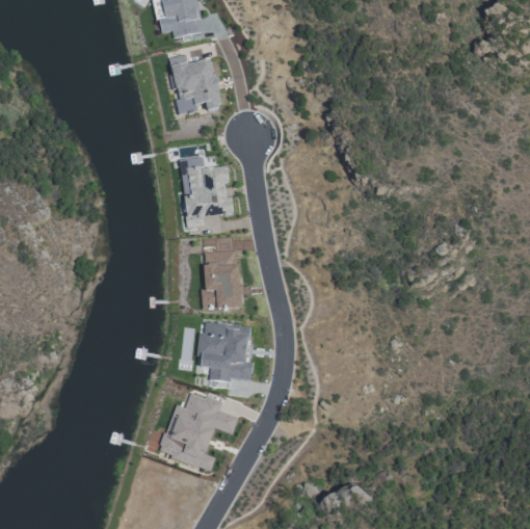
[(174,36),(201,31),(194,0),(162,0),(166,17),(160,19),(163,32),(173,30),(174,36)]
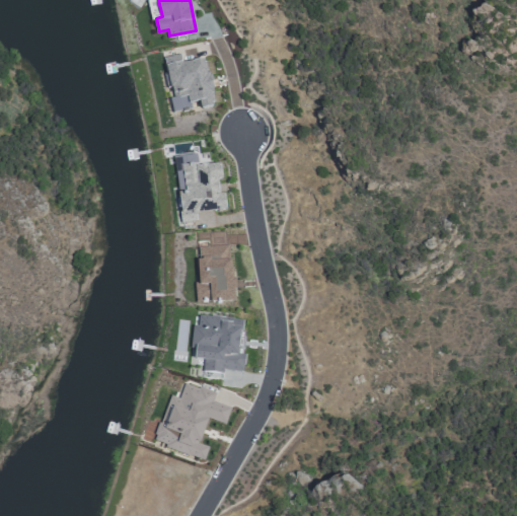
[(165,56),(176,109),(194,106),(193,101),(201,100),(203,107),(217,104),(208,57),(183,62),(182,53),(165,56)]
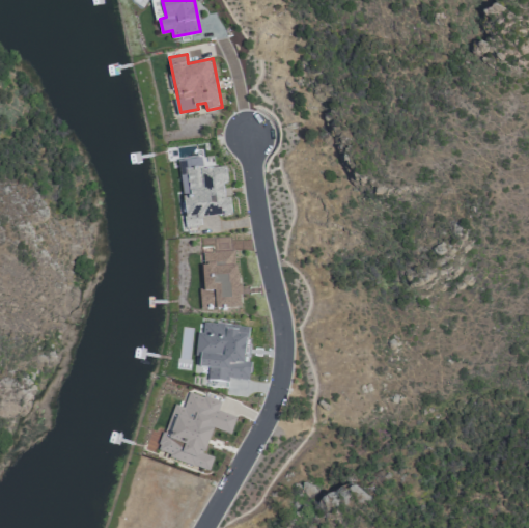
[(179,159),(188,226),(203,224),(202,216),(233,213),(231,195),(226,196),(224,183),(229,182),(227,165),(204,168),(203,156),(179,159)]
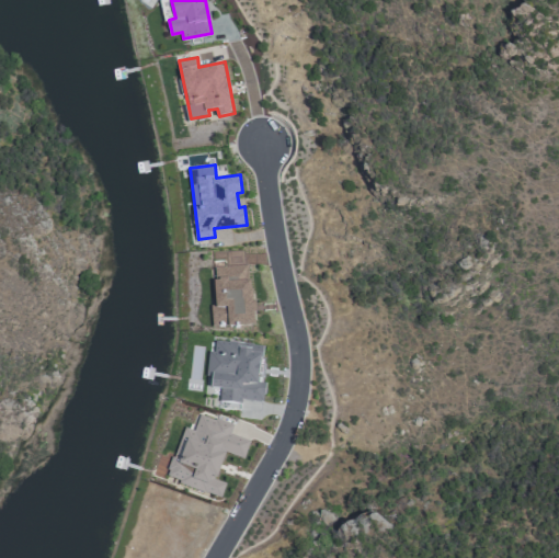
[(228,325),(257,323),(253,263),(215,265),(217,307),(227,307),(228,325)]
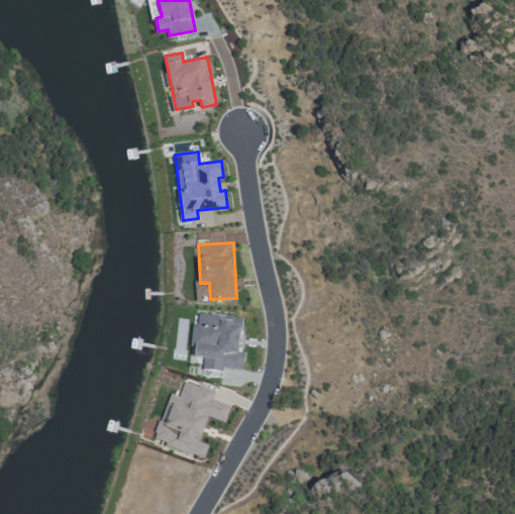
[(244,317),(200,311),(198,323),(194,323),(191,344),(196,345),(195,356),(204,357),(203,369),(223,371),(224,365),(244,368),(247,351),(240,350),(244,317)]
